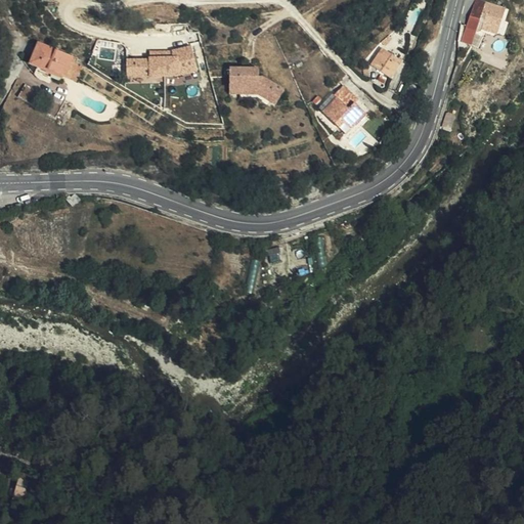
[(485,27),(488,16),(473,10),(463,39),(464,39),(471,42),(474,43),(477,43),(482,26),(485,27)]
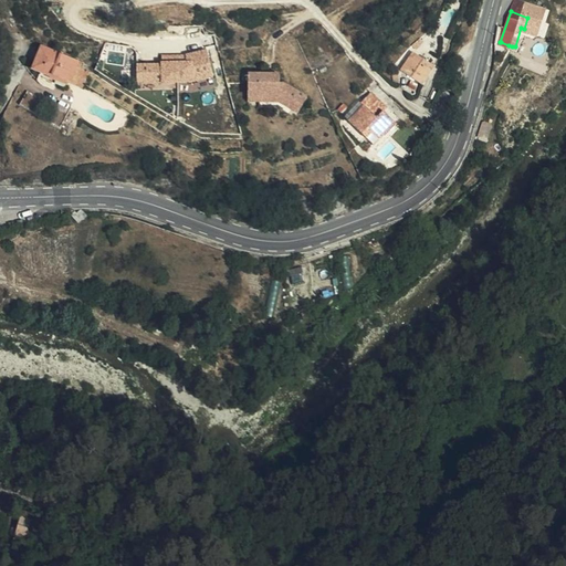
[(514,46),(517,48),(520,44),(524,29),(521,28),(515,46),(514,46)]
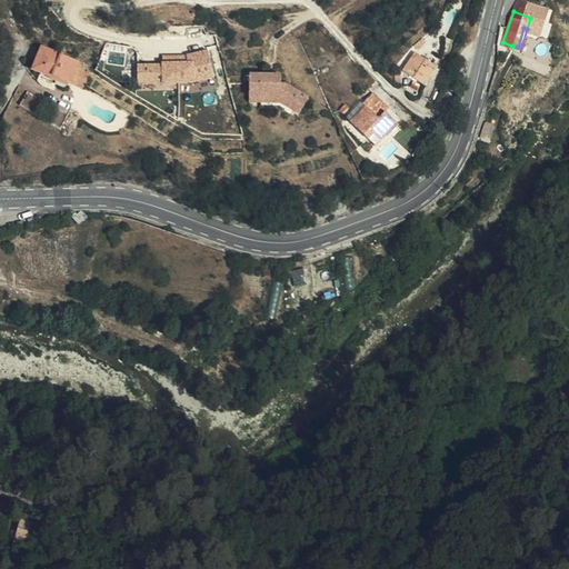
[(522,45),(526,36),(527,33),(531,36),(533,33),(528,30),(528,29),(527,29),(522,45)]
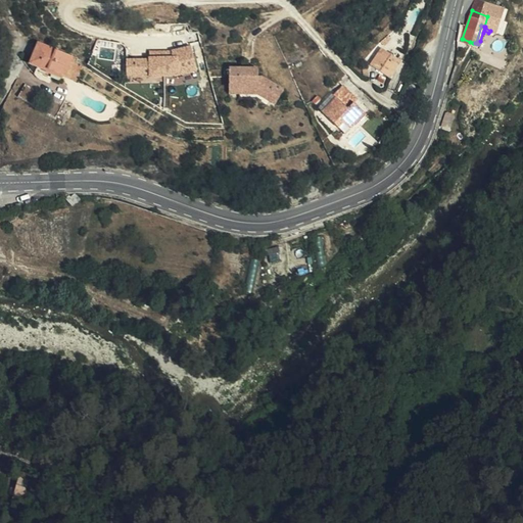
[(470,42),(463,39),(460,47),(467,49),(470,42)]
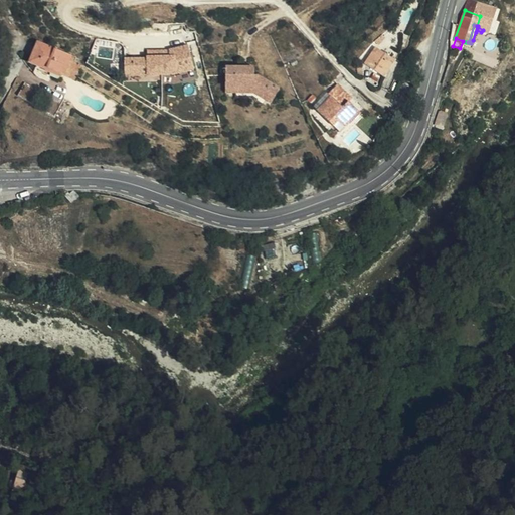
[(53,73),(64,74),(72,56),(38,41),(29,59),(32,61),(40,64),(53,73)]
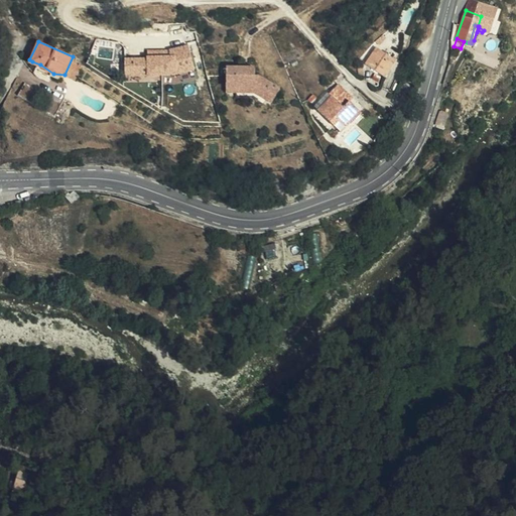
[(148,58),(125,58),(125,75),(148,75),(148,76),(175,75),(195,70),(188,45),(170,49),(170,50),(153,50),(153,58),(148,58)]
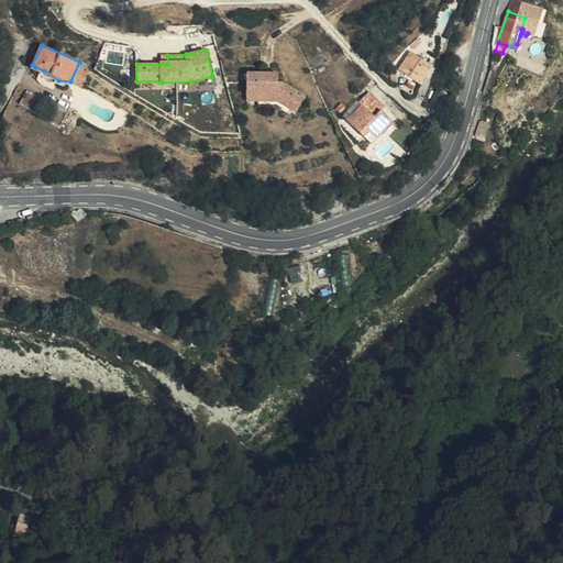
[(69,84),(70,81),(58,80),(44,70),(35,67),(32,65),(31,67),(44,73),(42,78),(65,87),(67,83),(69,84)]
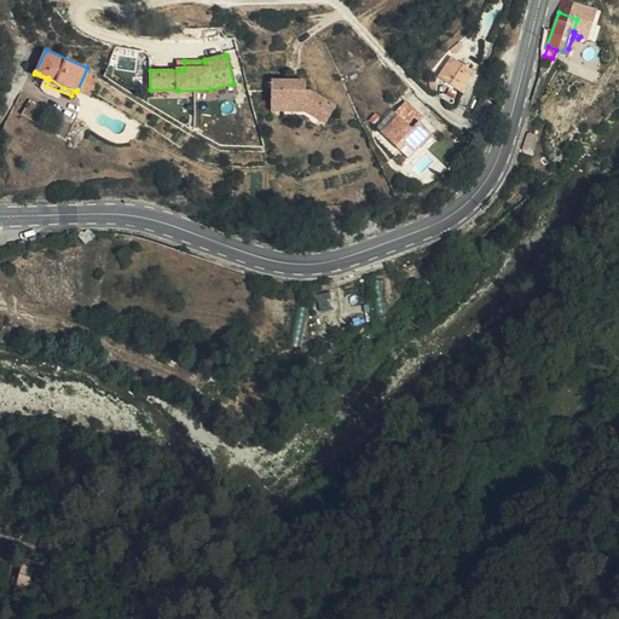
[(456,106),(469,86),(449,71),(434,91),(456,106)]
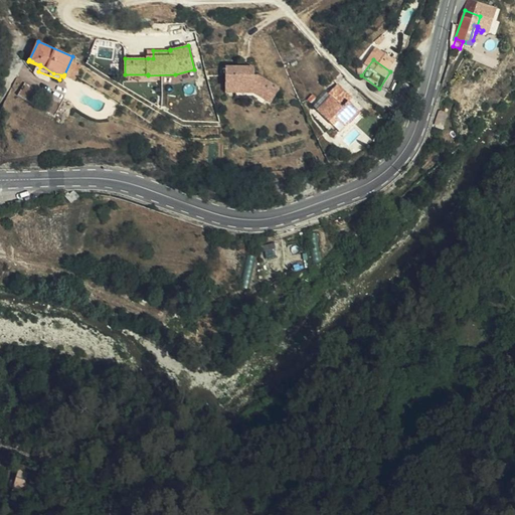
[(263,97),(269,87),(255,78),(251,78),(252,70),(223,70),(223,86),(231,86),(231,91),(251,91),(263,97)]
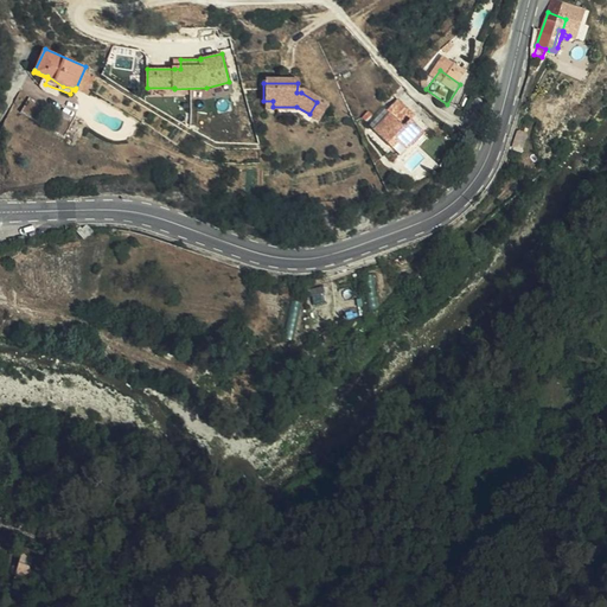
[(326,108),(317,102),(310,114),(296,107),(273,107),(273,101),(263,101),(263,113),(296,113),(317,125),(326,108)]
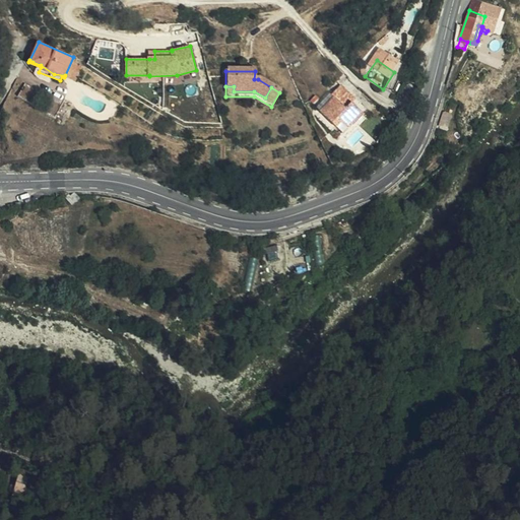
[(332,96),(334,100),(346,111),(352,105),(355,102),(341,87),(332,96)]
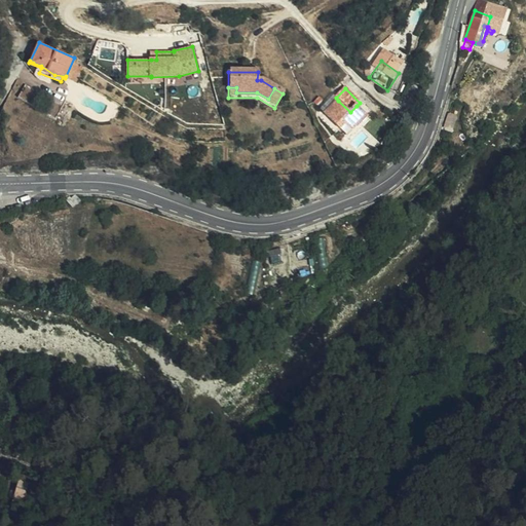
[(350,112),(338,101),(325,116),(340,132),(350,119),(357,126),(359,127),(369,117),(357,106),(350,112)]
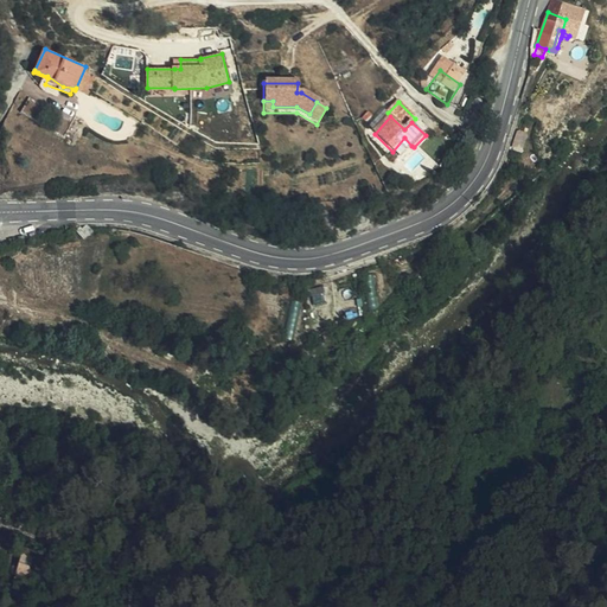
[(66,148),(74,129),(66,127),(59,145),(66,148)]
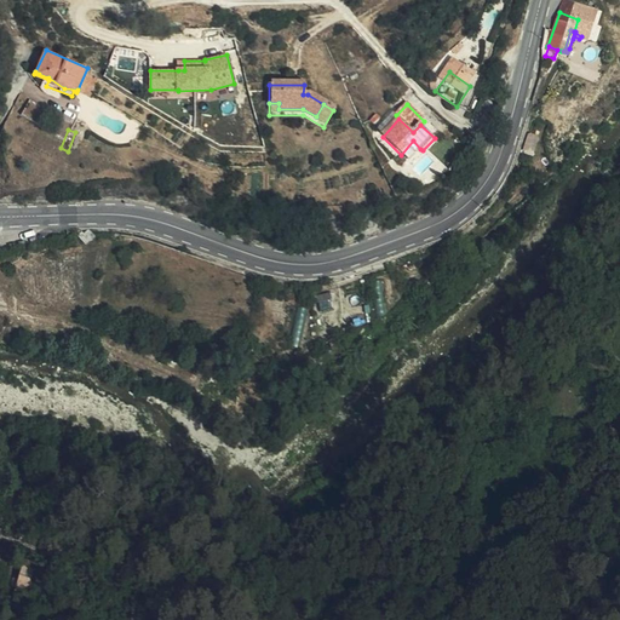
[(401,155),(383,137),(377,143),(394,162),(401,155)]
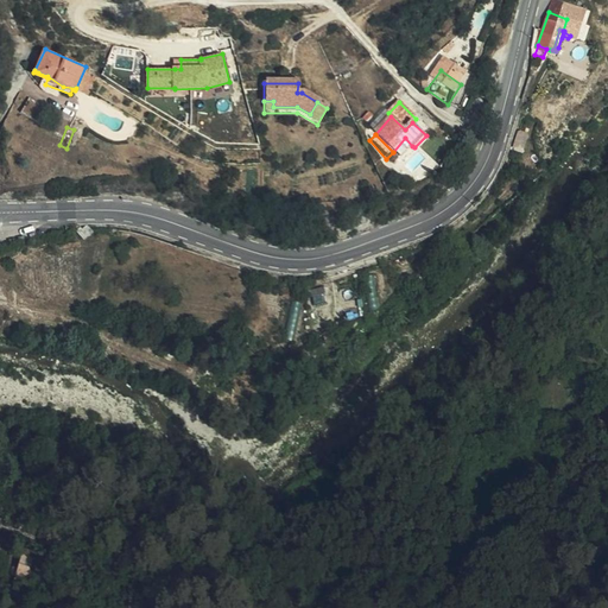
[(405,138),(393,152),(400,158),(412,146),(405,138)]
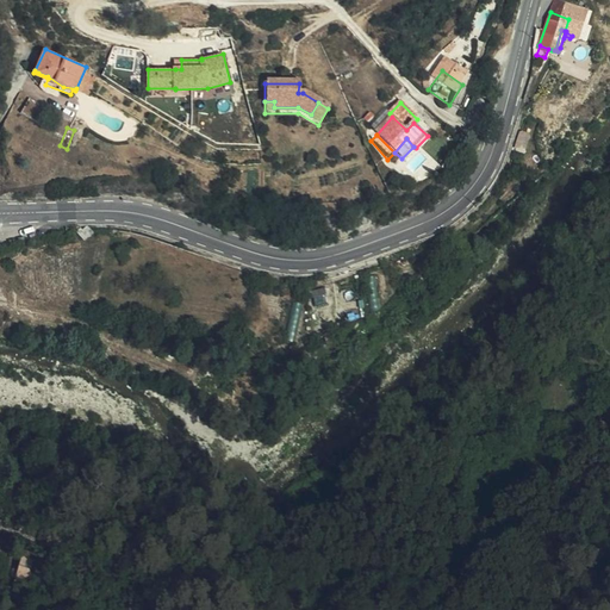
[(26,577),(33,561),(24,556),(17,573),(26,577)]
